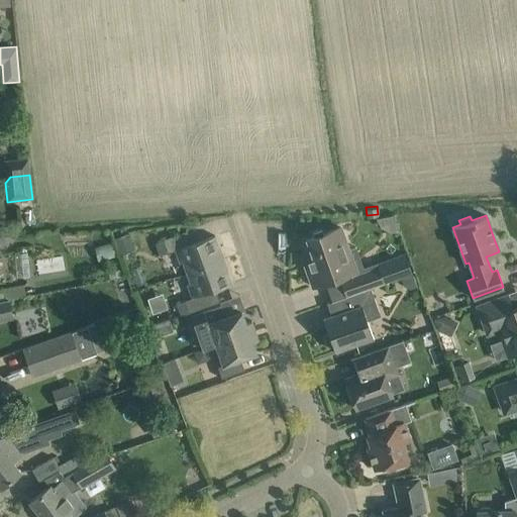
[(346,296),(370,288),(412,273),(405,252),(377,263),(378,268),(365,272),(355,246),(348,249),(340,227),(323,233),(322,229),(312,232),(314,236),(306,239),(312,256),(303,261),(312,287),(340,277),(346,296)]
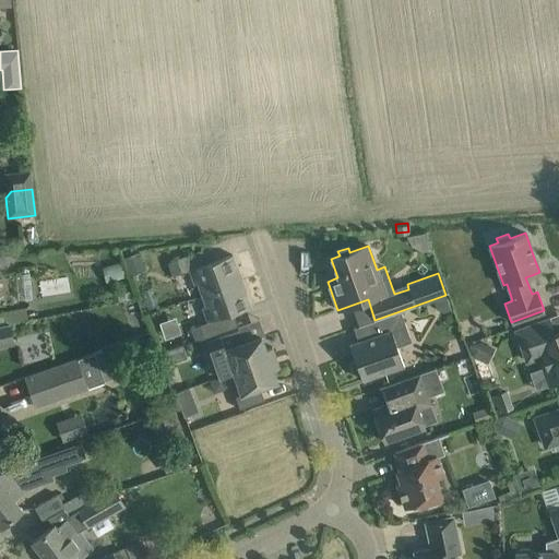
[(171,247),(159,252),(161,258),(174,252),(171,247)]
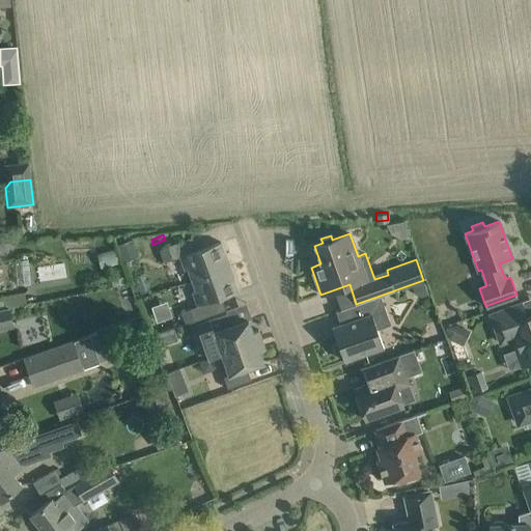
[(132,239),(115,245),(122,261),(138,255),(132,239)]
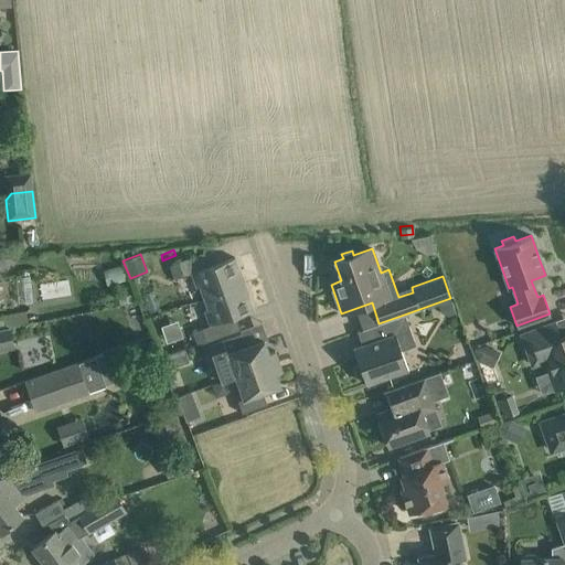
[(234,257),(191,273),(196,287),(200,286),(204,298),(244,284),(234,257)]
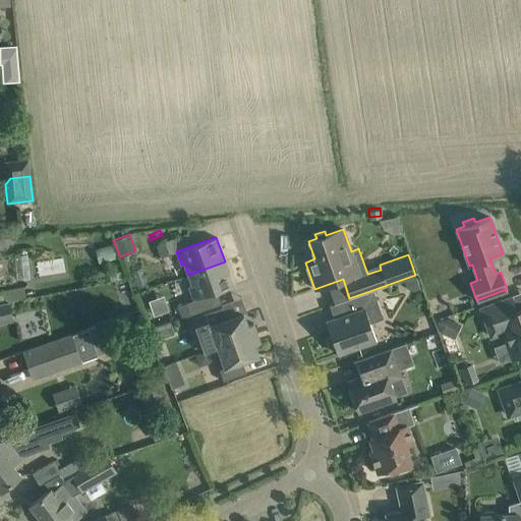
[(169,253),(165,241),(156,244),(161,256),(169,253)]
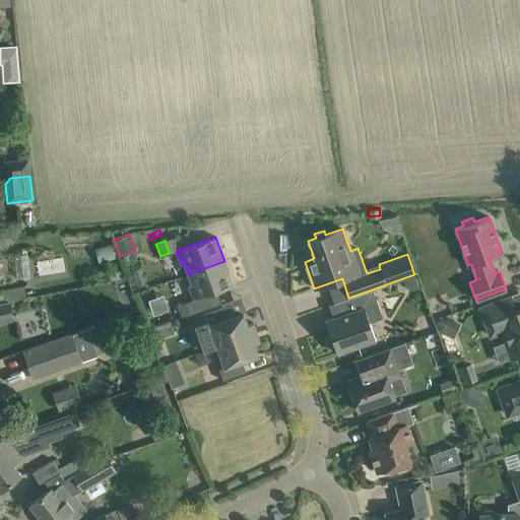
[(224,261),(188,274),(192,284),(189,285),(193,299),(233,285),(224,261)]
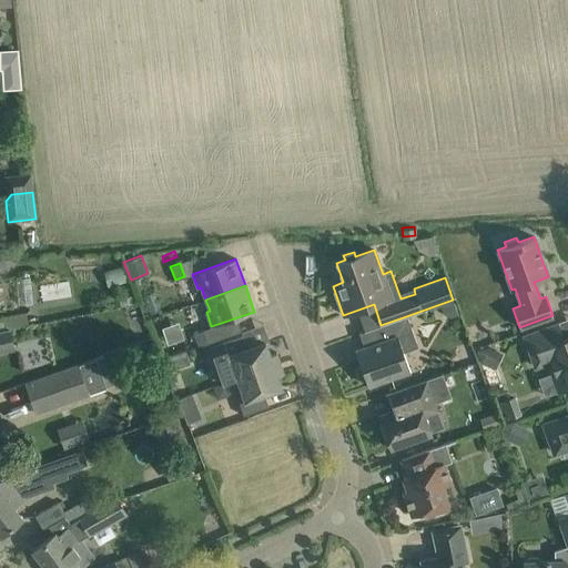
[(454,301),(439,305),(443,314),(450,317),(459,315),(454,301)]
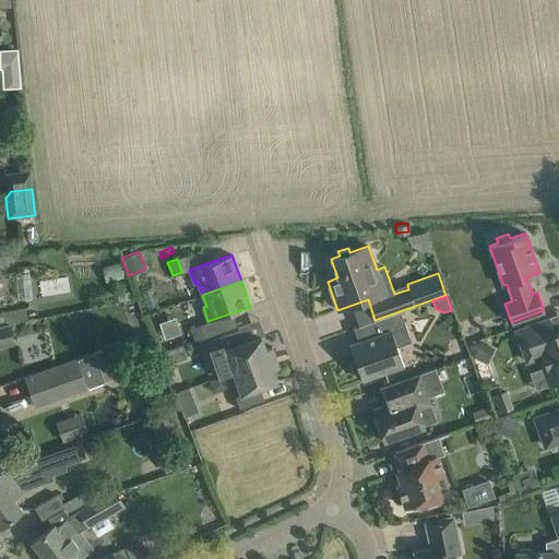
[(359,341),(349,344),(353,353),(355,360),(353,361),(352,367),(353,371),(357,375),(359,373),(361,380),(403,366),(396,346),(411,341),(400,311),(375,320),(368,322),(373,335),(359,341)]
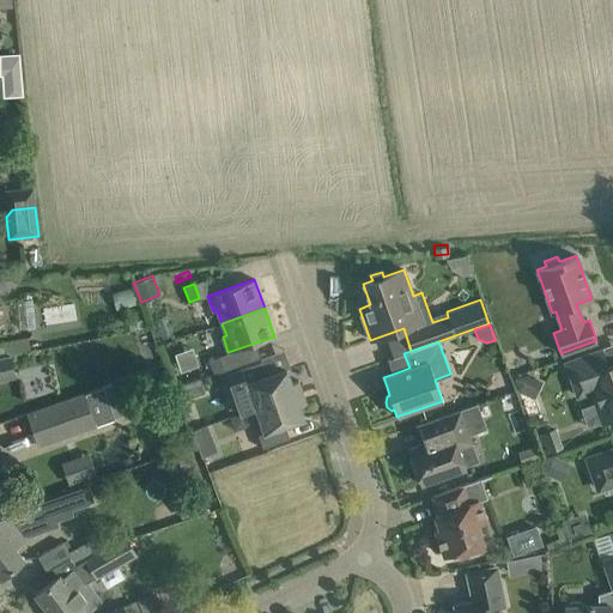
[(578,358),(566,363),(577,395),(578,395),(577,393),(589,388),(595,404),(582,408),(589,426),(602,422),(602,423),(612,418),(612,364),(607,366),(601,350),(578,358)]
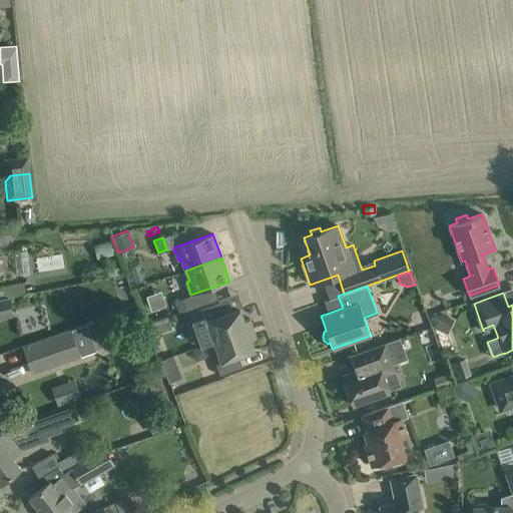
[(0,319),(13,317),(9,298),(0,299),(0,319)]
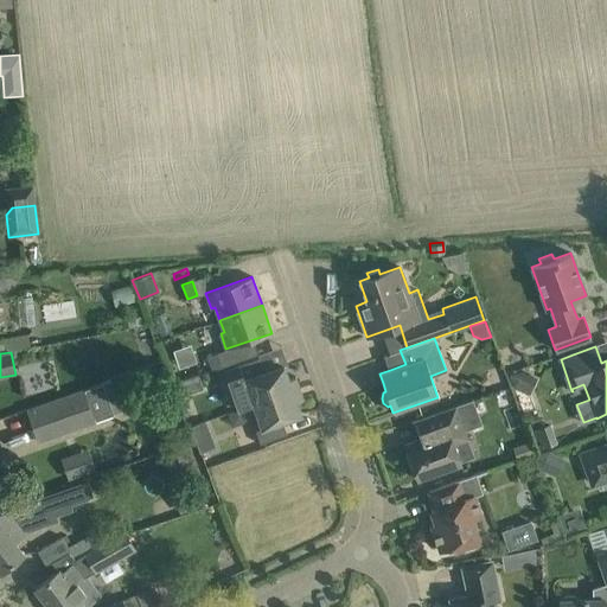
[(222,366),(217,352),(208,356),(212,370),(222,366)]
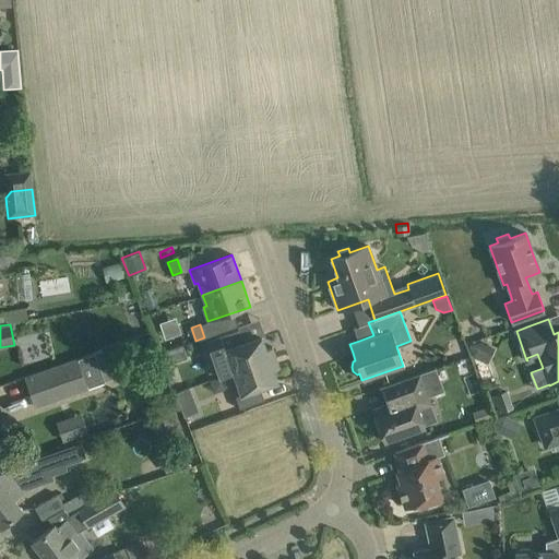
[(218,377),(222,376),(275,356),(272,346),(265,348),(261,335),(242,342),(238,330),(205,342),(218,377)]
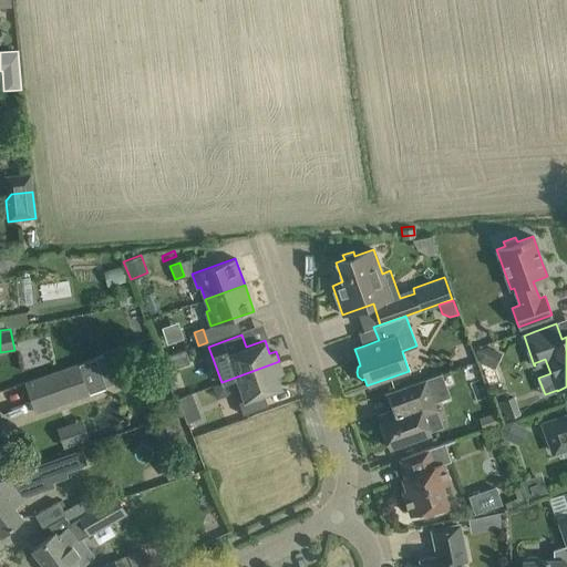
[(502,353),(487,346),(476,349),(475,351),(481,361),(495,369),(502,353)]
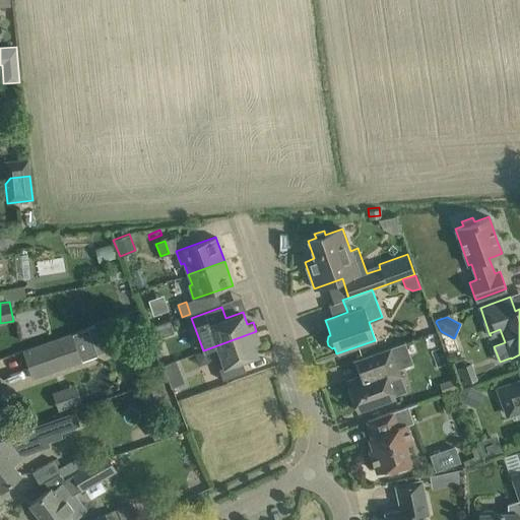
[(71,333),(21,351),(31,380),(81,363),(81,361),(99,354),(96,351),(88,327),(71,333)]
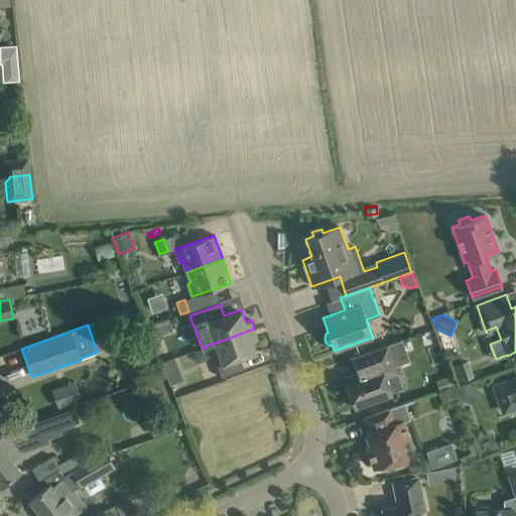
[(254,329),(205,347),(208,354),(219,353),(222,364),(217,366),(221,377),(243,369),(239,358),(256,352),(251,341),(257,338),(254,329)]
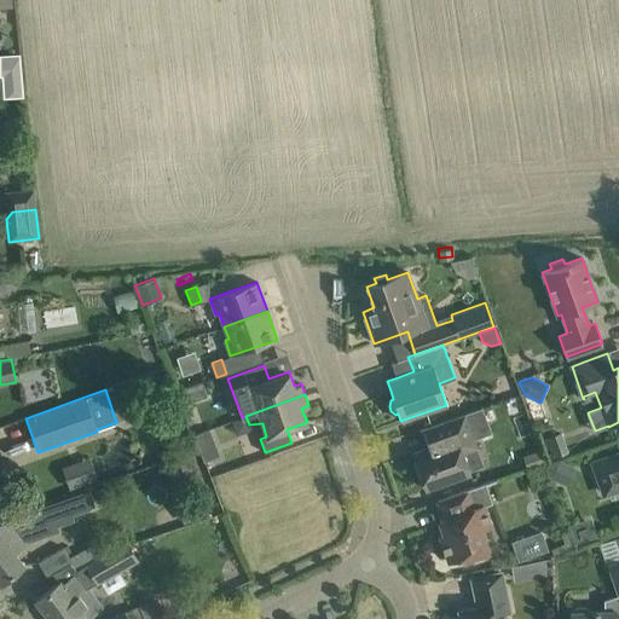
[(412,452),(426,489),(469,473),(462,453),(476,449),(474,439),(492,433),(482,408),(464,414),(418,429),(426,447),(412,452)]
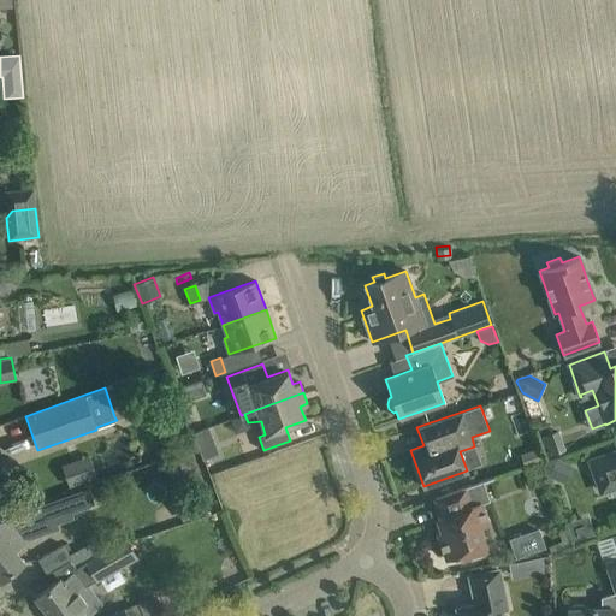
[(207,428),(191,433),(196,448),(199,446),(212,442),(207,428)]
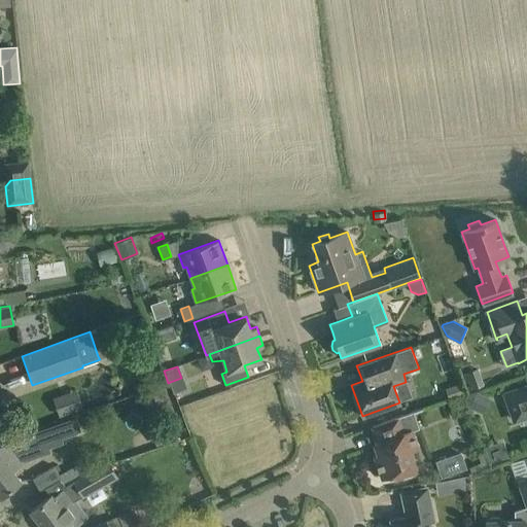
[(461,373),(467,390),(483,384),(477,366),(461,373)]
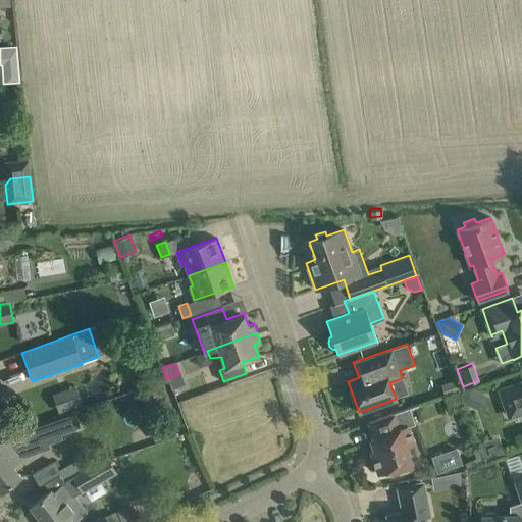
[(458,389),(455,381),(446,384),(448,393),(458,389)]
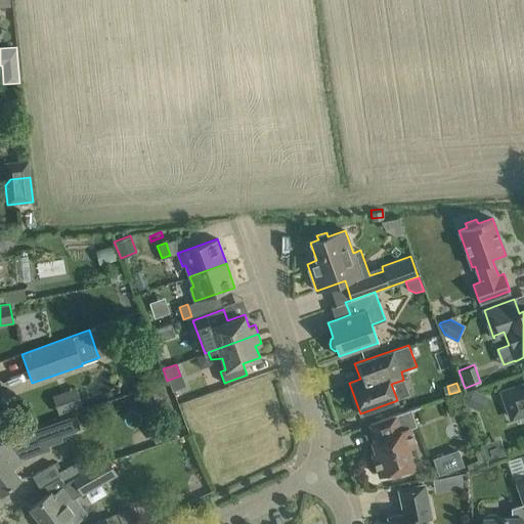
[(523,383),(501,392),(511,418),(523,412),(523,383)]
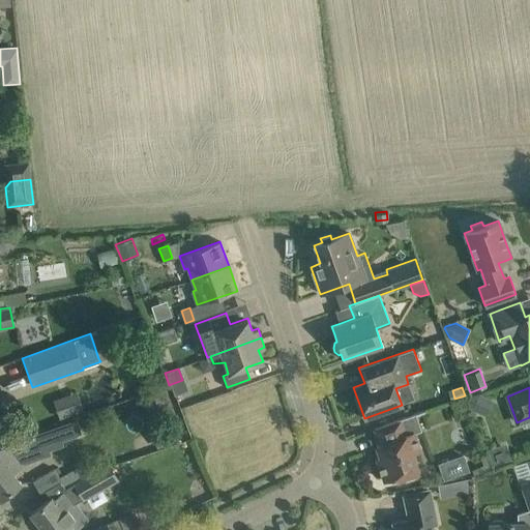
[(60,419),(84,410),(77,391),(53,400),(60,419)]
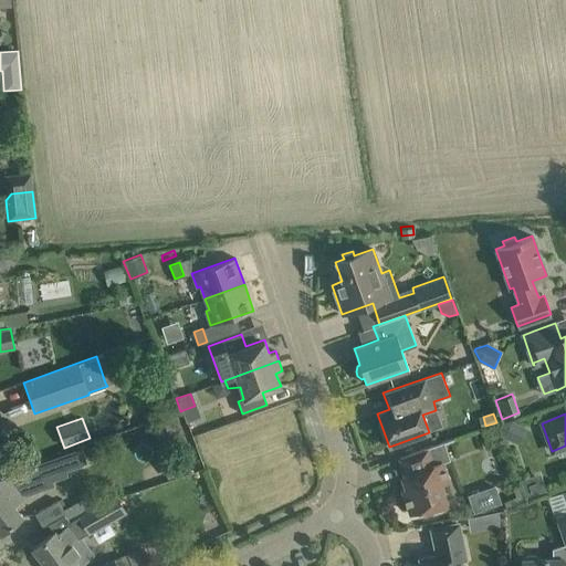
[(525,427),(512,420),(499,425),(503,438),(519,444),(525,427)]
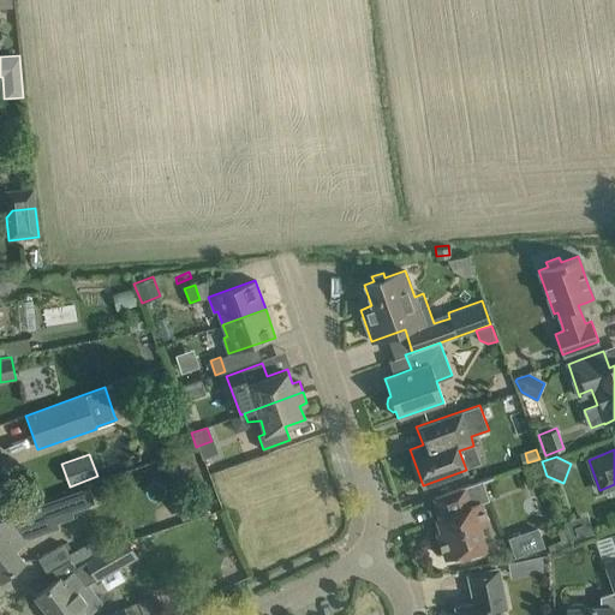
[(493,478),(491,477),(434,496),(441,515),(436,517),(441,531),(436,532),(446,557),(459,553),(460,556),(485,548),(478,526),(487,523),(479,502),(489,500),(482,482),(493,478)]
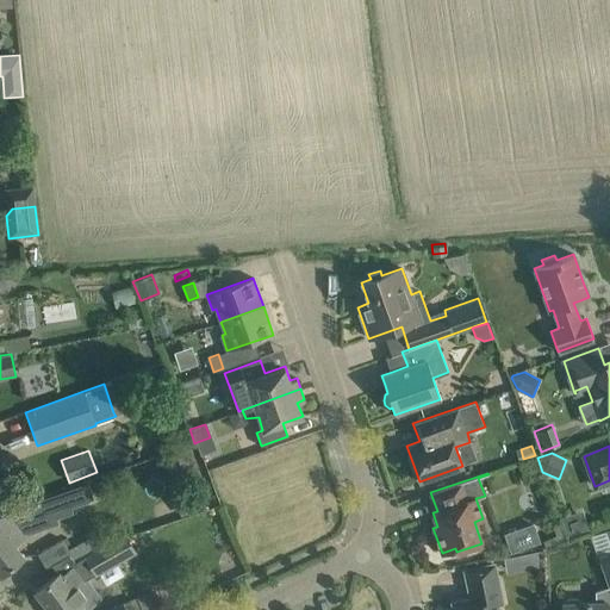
[(0,574),(19,560),(24,556),(13,543),(27,531),(56,522),(55,517),(70,511),(69,506),(86,500),(91,497),(86,483),(11,511),(10,509),(0,516),(0,574)]
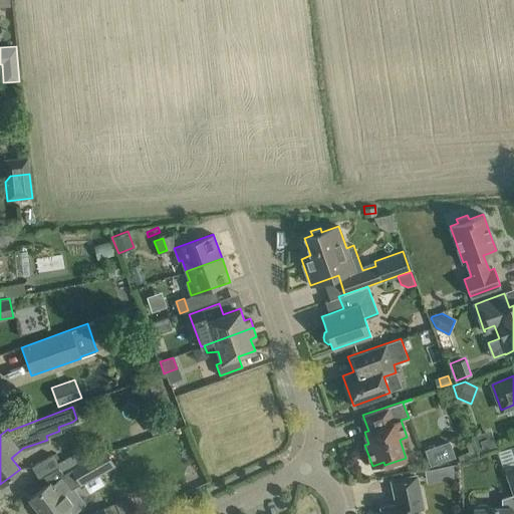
[(162,415),(148,420),(148,421),(152,430),(153,434),(167,429),(162,415)]
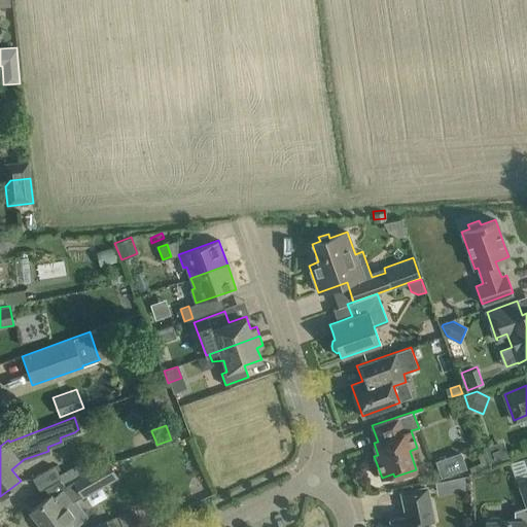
[(151,431),(137,436),(141,446),(155,441),(151,431)]
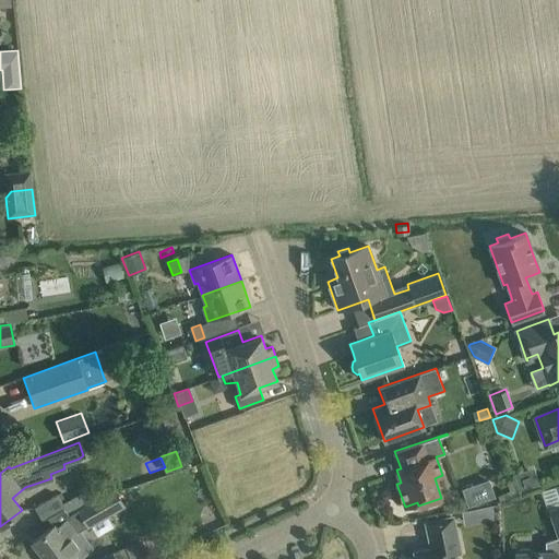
[(465,506),(494,497),(488,477),(460,486),(465,506)]
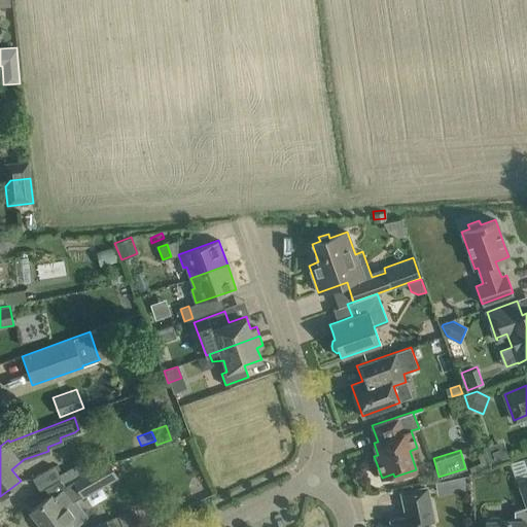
[(488,520),(485,520),(485,526),(525,526),(525,521),(526,520),(526,456),(523,458),(526,470),(526,481),(517,485),(525,507),(514,511),(514,519),(501,519),(499,517),(490,517),(488,520)]
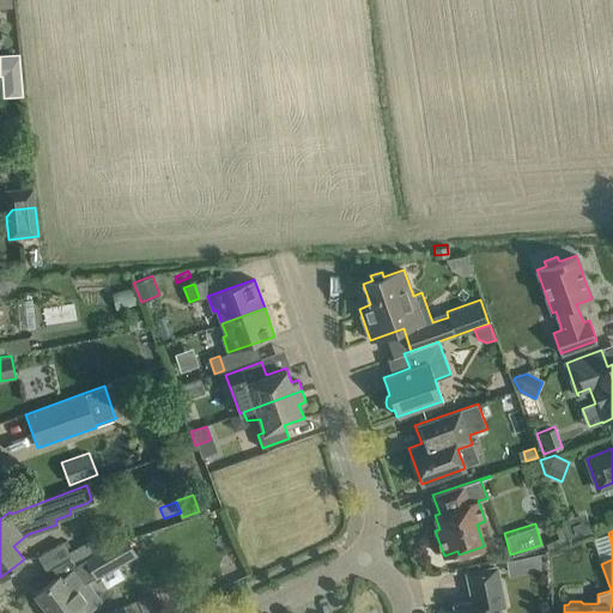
[(59,576),(35,594),(49,612),(73,612),(82,606),(85,612),(99,601),(85,583),(135,554),(127,539),(113,547),(111,545),(104,548),(76,565),(70,557),(52,568),(59,576)]
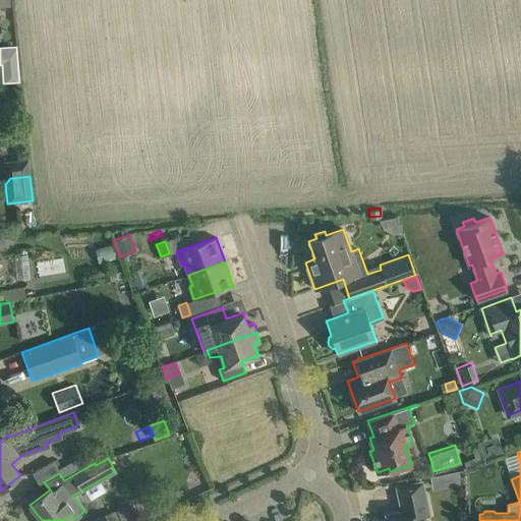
[(39,485),(44,482),(59,473),(60,473),(53,461),(32,473),(39,485)]
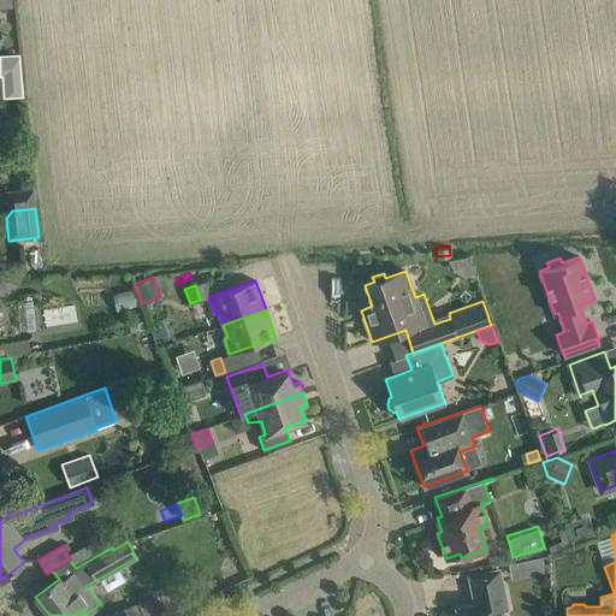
[(548,556),(532,558),(535,574),(548,572),(548,556)]
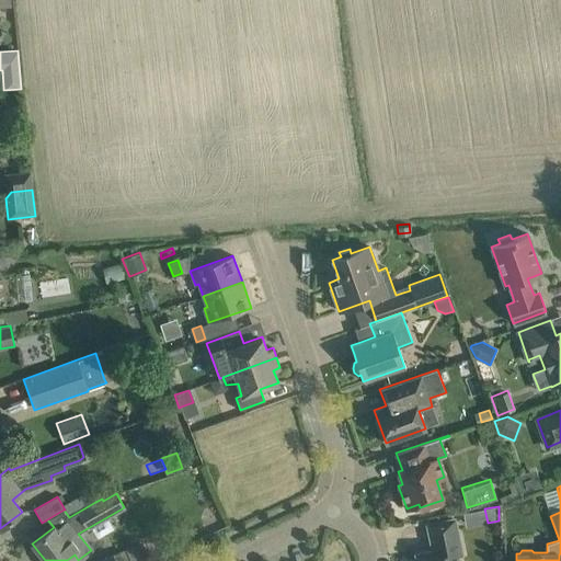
[(416,560),(457,560),(455,547),(459,546),(454,519),(427,525),(433,550),(416,553),(416,560)]
